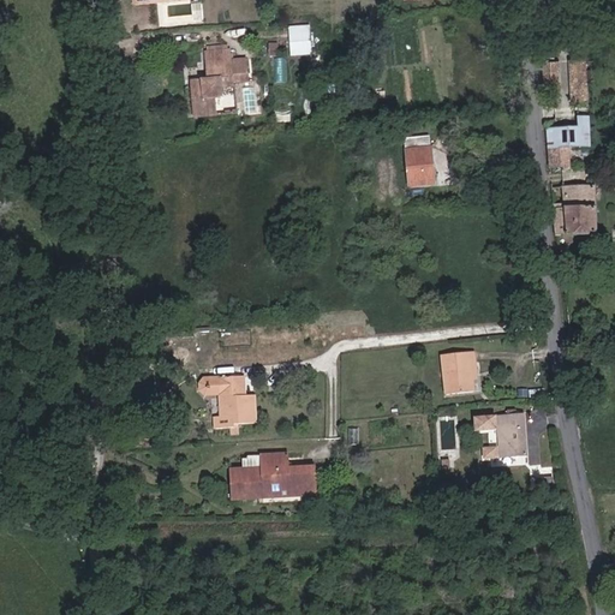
[(309,36),(309,27),(290,28),(291,37),(309,36)]
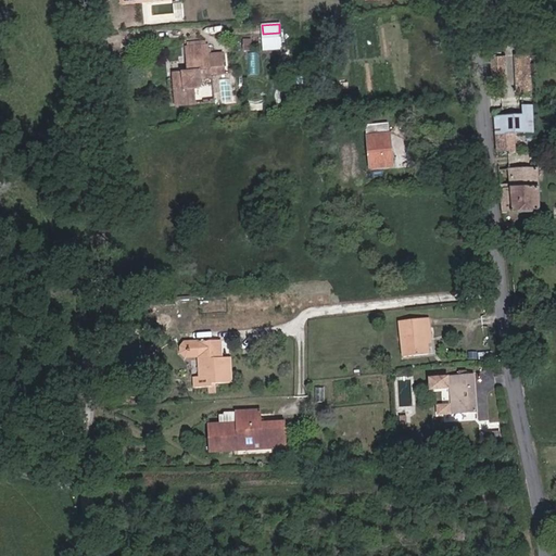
[(280,41),(279,33),(263,34),(263,42),(280,41)]
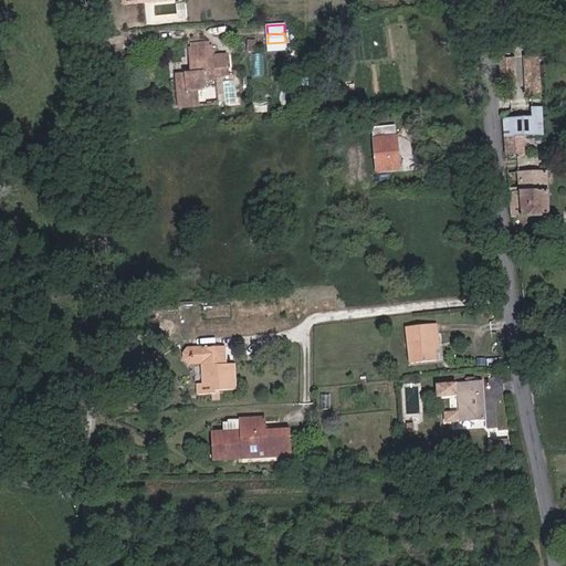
[(286,50),(285,42),(268,43),(269,51),(286,50)]
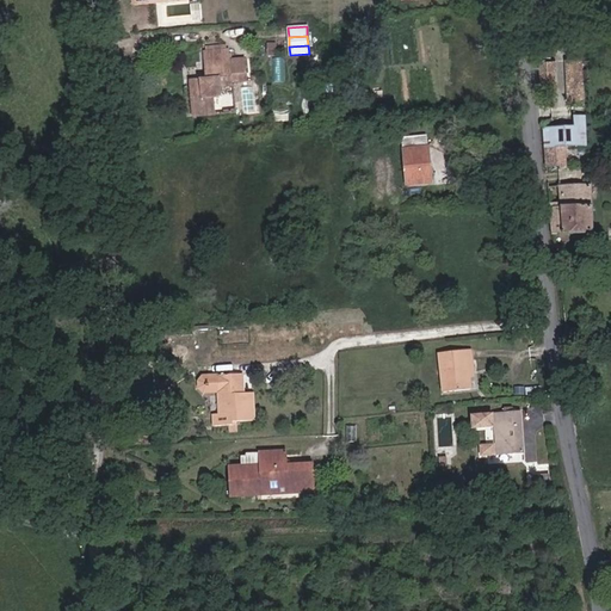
[(223,113),(221,87),(233,86),(233,84),(247,82),(247,74),(232,75),(230,59),(229,50),(227,50),(205,53),(203,53),(205,79),(189,80),(192,117),(223,113)]
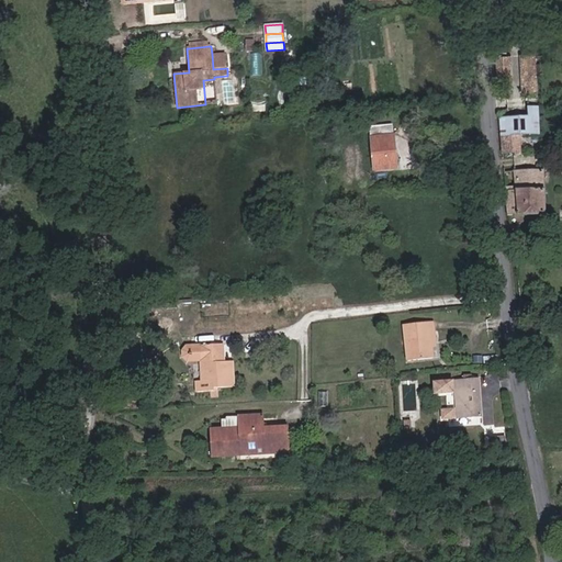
[(227,68),(225,53),(212,54),(213,69),(227,68)]
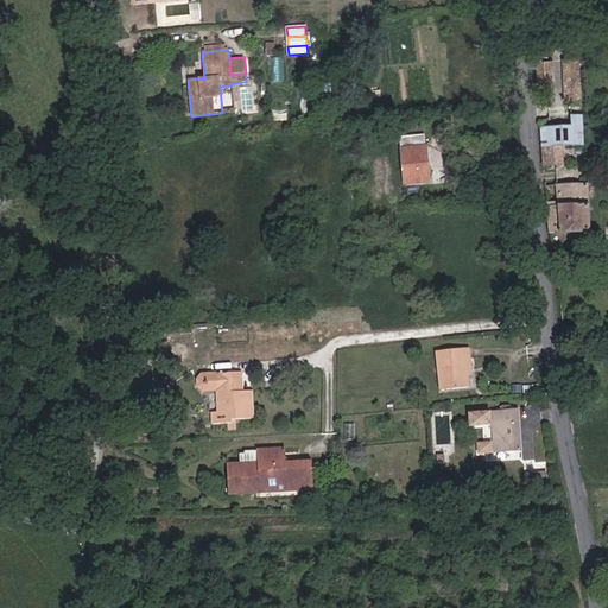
[(584,141),(580,57),(538,59),(545,163),(564,162),(563,143),(584,141)]
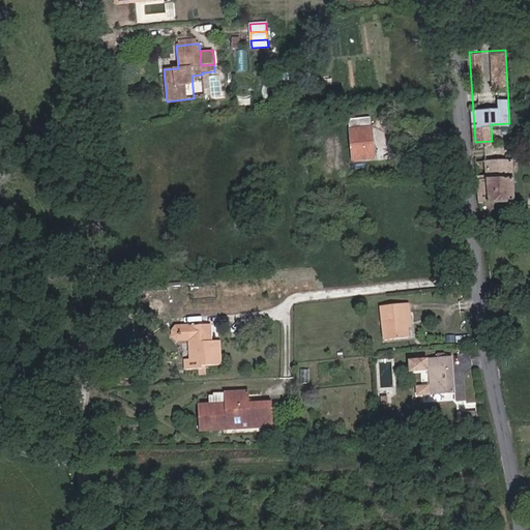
[(374,158),(372,127),(371,127),(370,119),(350,120),(351,129),(350,129),(352,160),(374,158)]
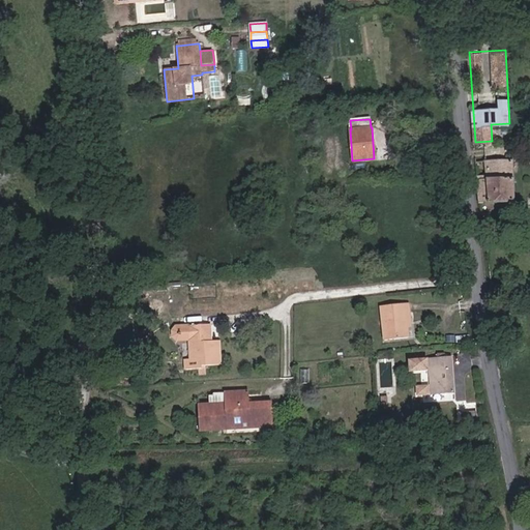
[(511,201),(512,162),(475,160),(477,201),(511,201)]
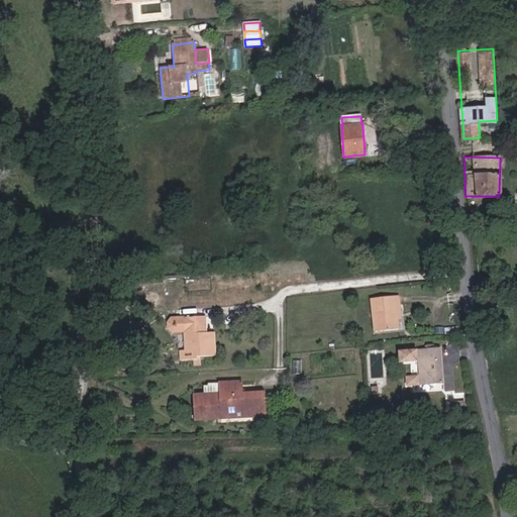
[(396,319),(395,306),(401,305),(400,296),(374,297),(376,333),(396,332),(396,319)]
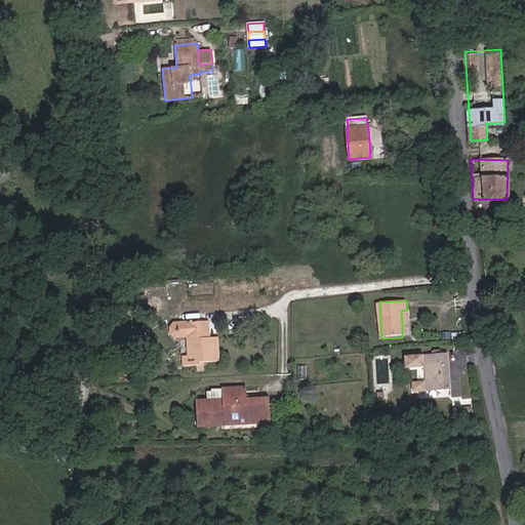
[(218,362),(217,337),(209,337),(208,322),(175,323),(172,327),(172,337),(175,340),(188,340),(189,356),(184,357),(184,367),(199,366),(199,363),(218,362)]
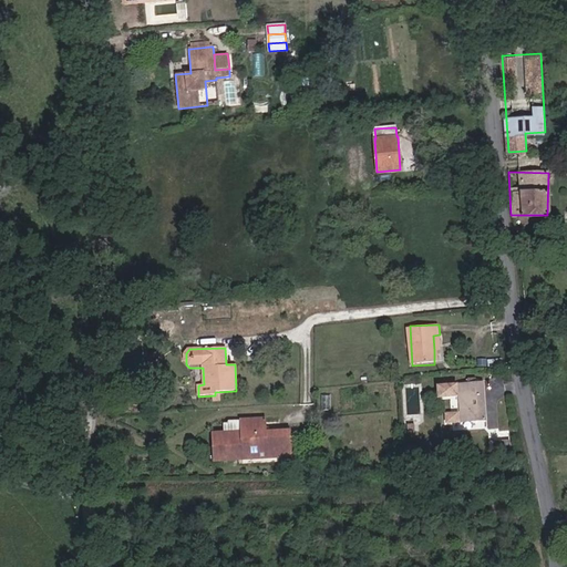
[(485,420),(483,382),(437,387),(439,398),(460,397),(462,422),(485,420)]
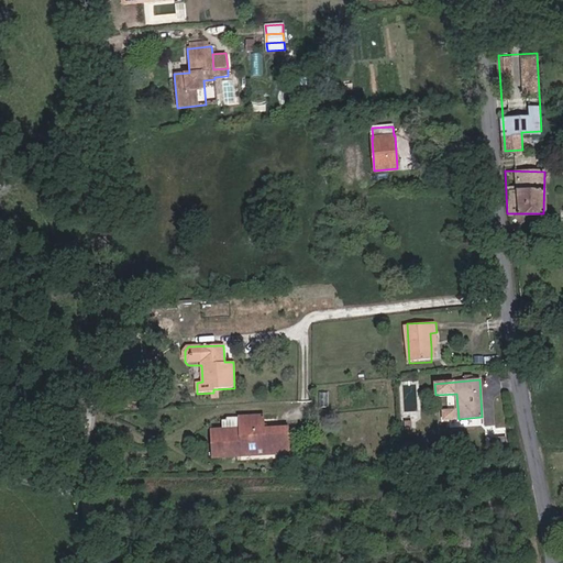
[(455,419),(454,410),(443,411),(443,420),(455,419)]
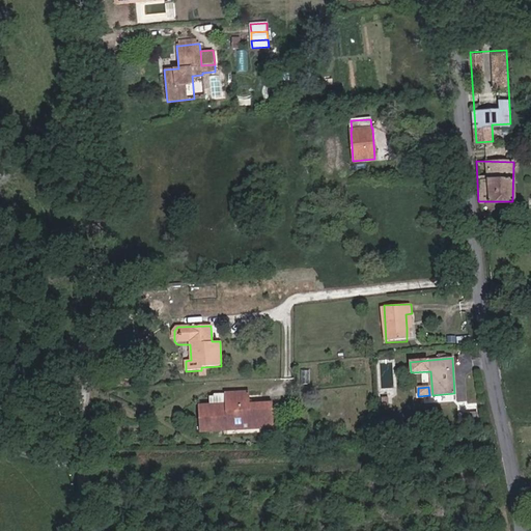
[(274,427),(273,403),(250,404),(249,392),(224,394),(224,404),(210,406),(198,406),(199,431),(274,427)]
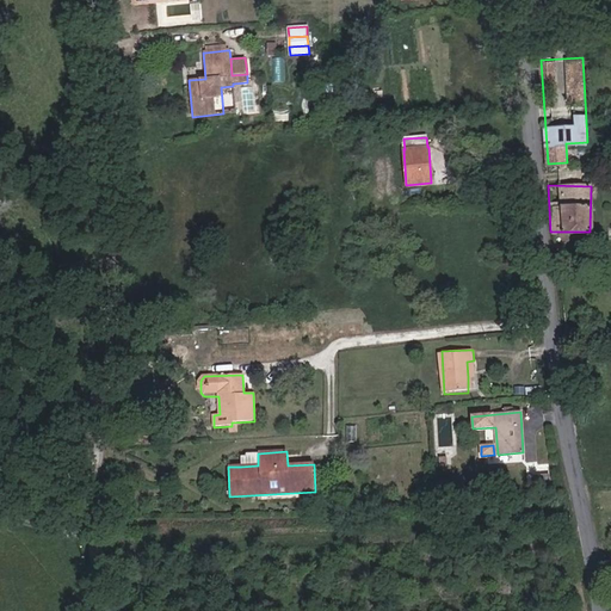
[(258,466),(258,454),(246,454),(245,456),(241,456),(241,467),(258,466)]
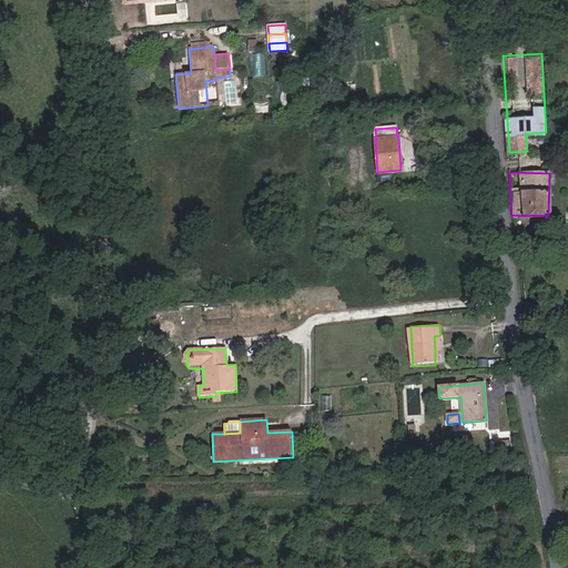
[(313,474),(312,460),(294,462),(294,475),(313,474)]
